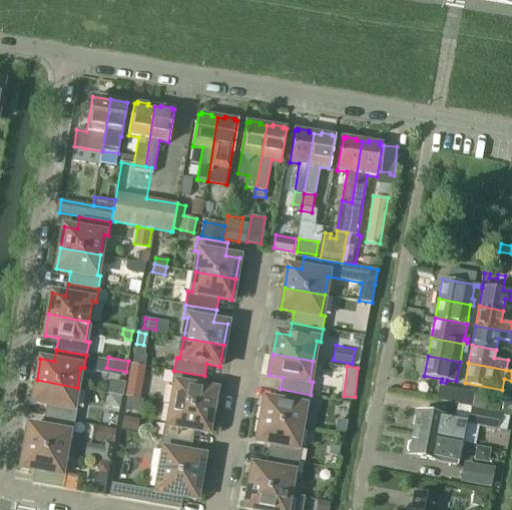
[(215,390),(202,388),(204,376),(173,371),(171,384),(175,384),(171,404),(211,411),(215,390)]
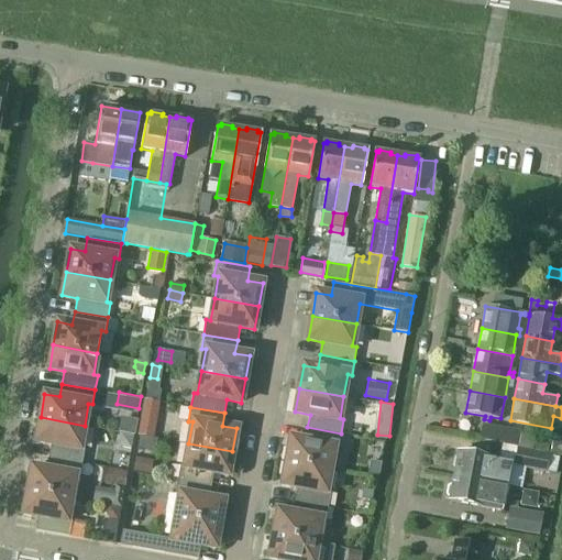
[(85,426),(41,417),(36,441),(51,443),(48,457),(83,462),(85,448),(80,448),(85,426)]
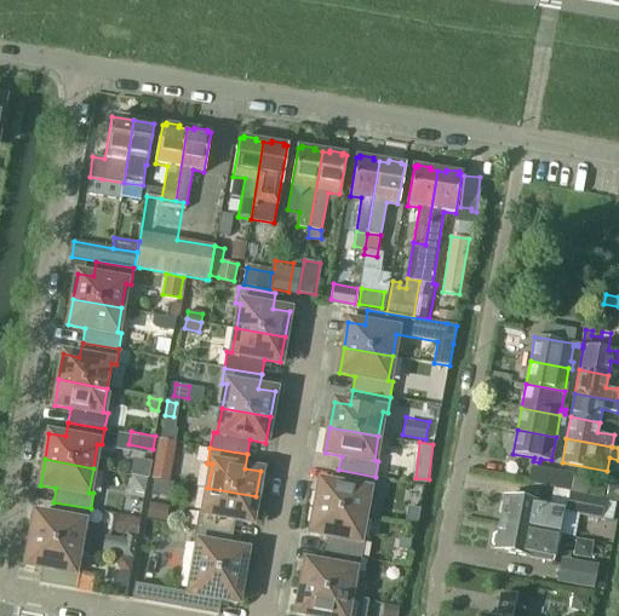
[(135,459),(132,473),(148,477),(150,461),(135,459)]
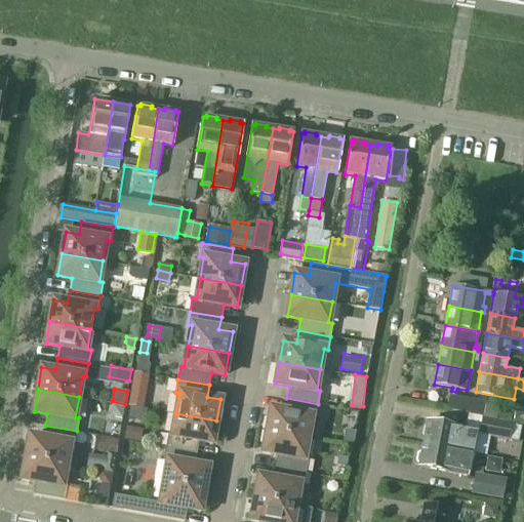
[(144,394),(133,392),(130,404),(142,406),(144,394)]
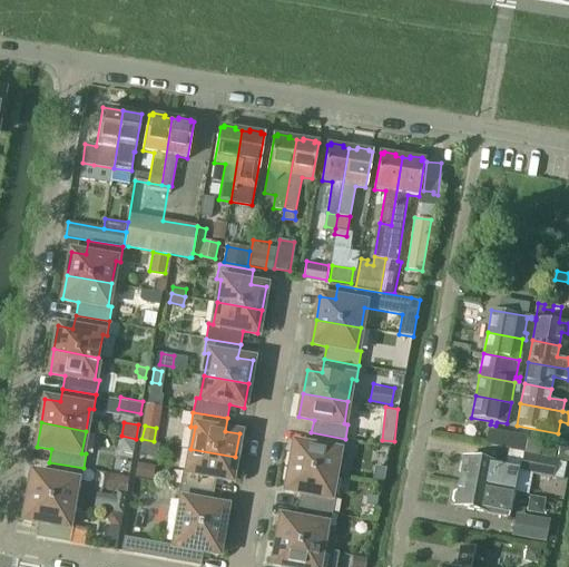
[(510,450),(525,452),(539,456),(541,439),(489,430),(487,442),(511,447),(510,450)]
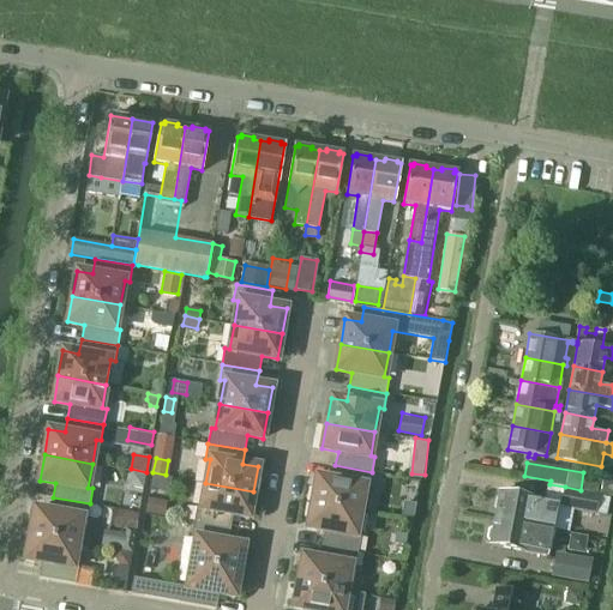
[(332,479),(317,477),(312,502),(360,511),(365,487),(370,488),(372,472),(335,465),(332,479)]
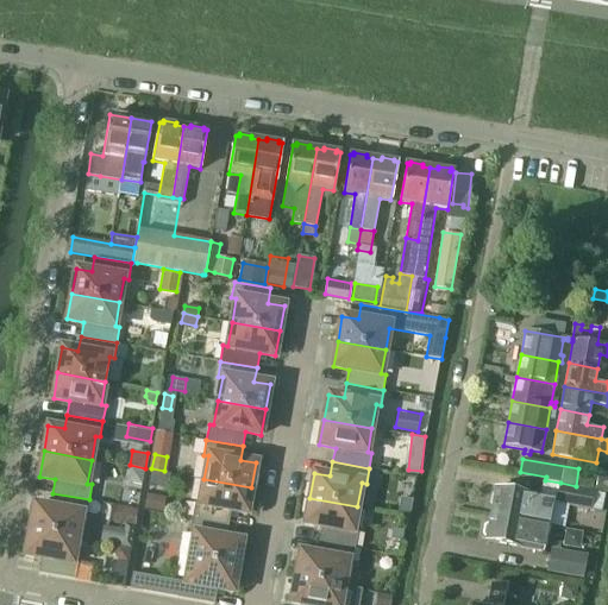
[(607,467),(600,466),(596,490),(607,491),(607,467)]
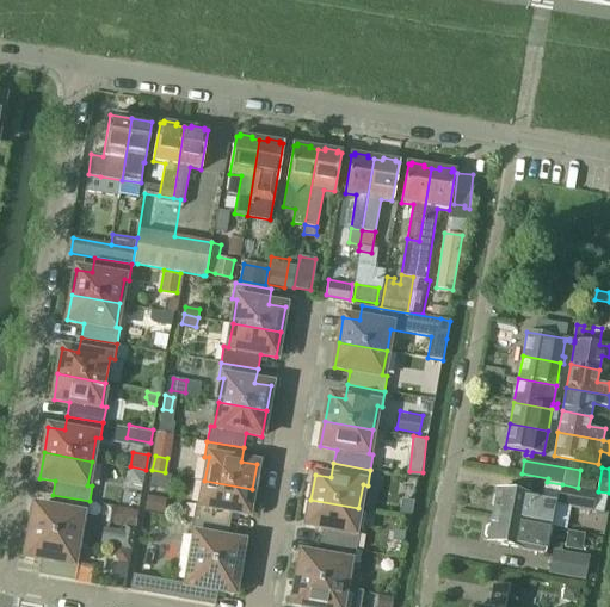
[(145,472),(129,469),(128,481),(143,484),(145,472)]
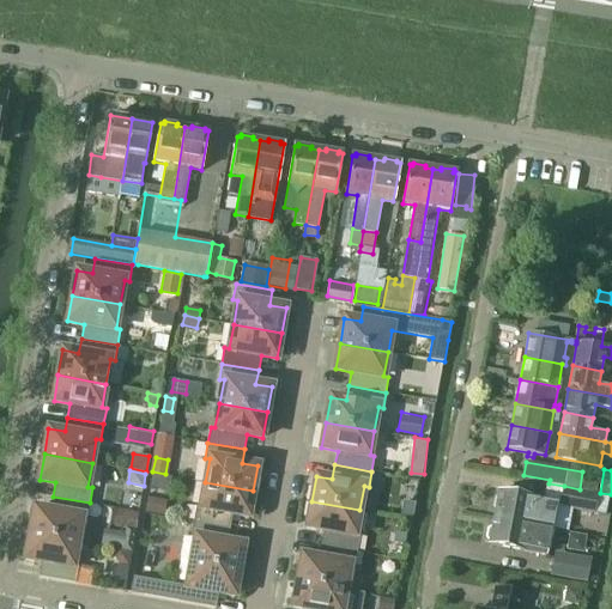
[(583,487),(594,489),(595,481),(585,479),(583,487)]
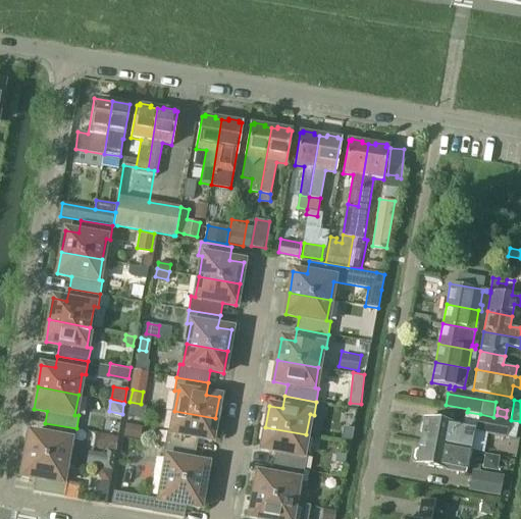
[(215,418),(174,411),(171,431),(167,431),(165,445),(196,450),(198,437),(212,440),(215,418)]
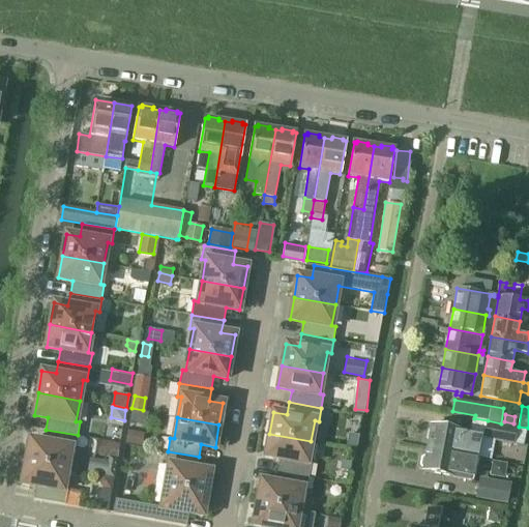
[(485,437),(512,443),(517,427),(488,420),(485,437)]
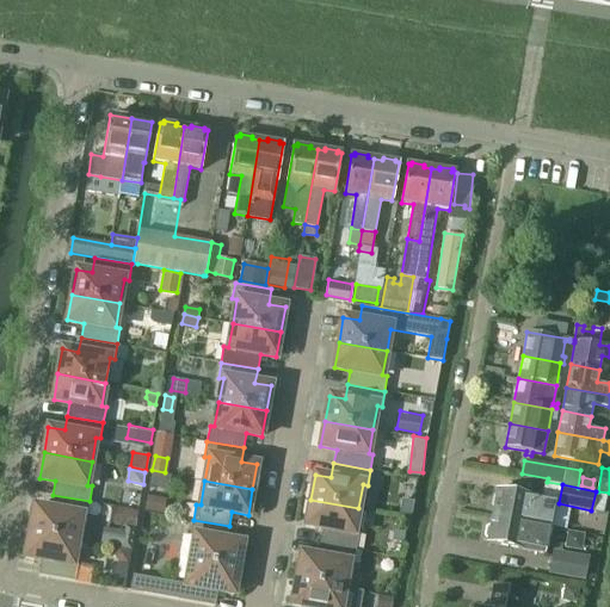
[(494,506),(492,516),(549,526),(555,500),(497,489),(497,493),(493,495),(492,503),(494,506)]
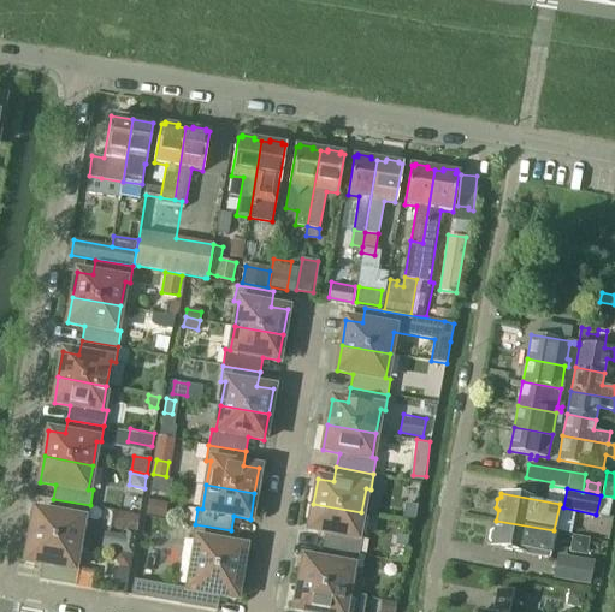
[(400,498),(396,515),(411,517),(414,500),(400,498)]
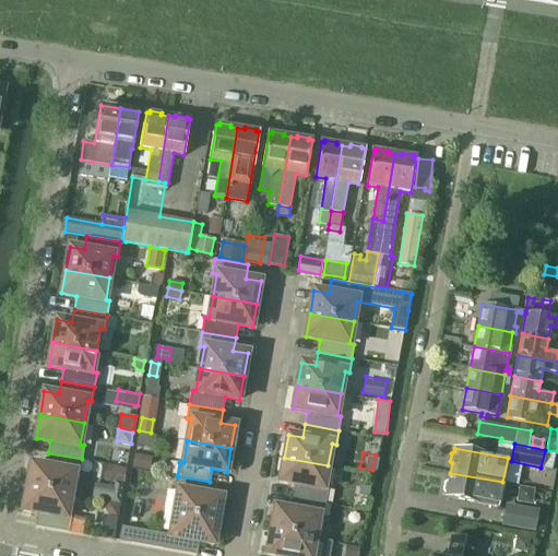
[(46,466),(32,463),(27,487),(71,495),(74,473),(79,474),(82,459),(48,453),(46,466)]
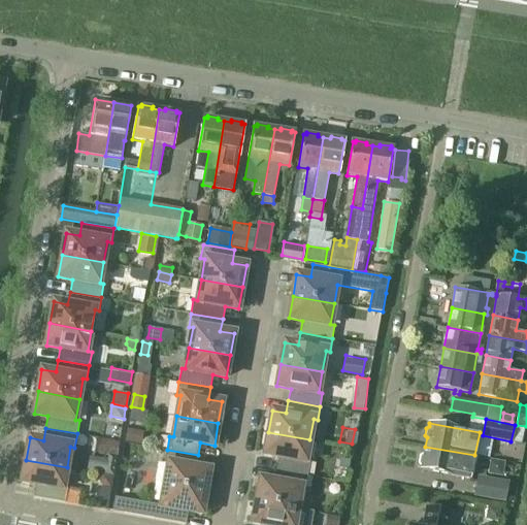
[(134,441),(136,431),(128,430),(126,439),(134,441)]
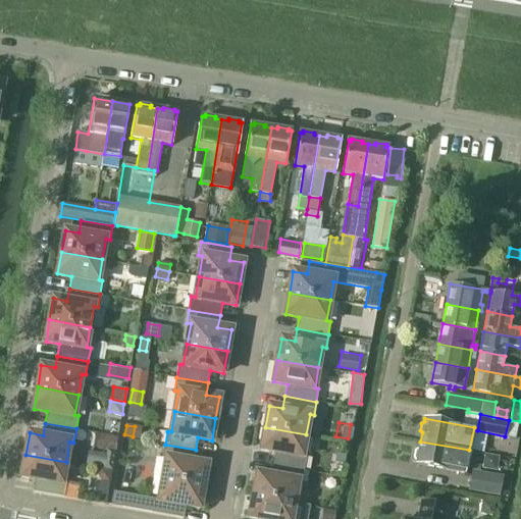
[(306,434),(265,427),(261,449),(275,452),(273,464),(304,469),(307,456),(303,455),(306,434)]
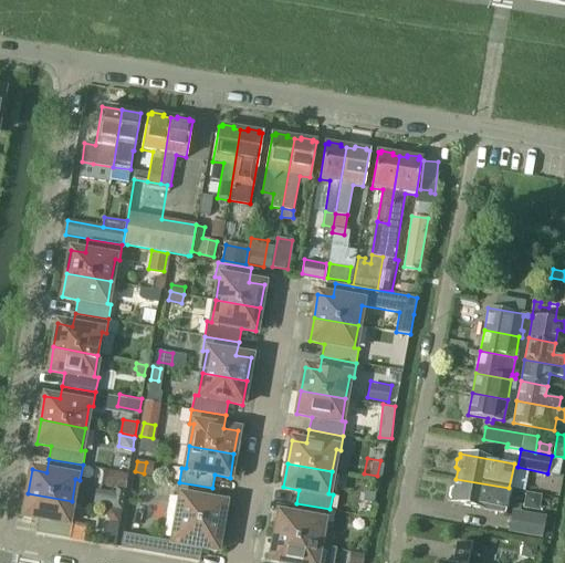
[(106,479),(107,469),(98,468),(97,477),(106,479)]
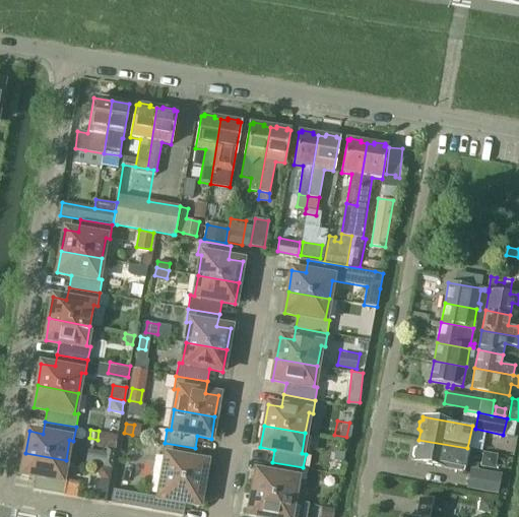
[(115,449),(118,435),(99,431),(98,440),(96,445),(115,449)]
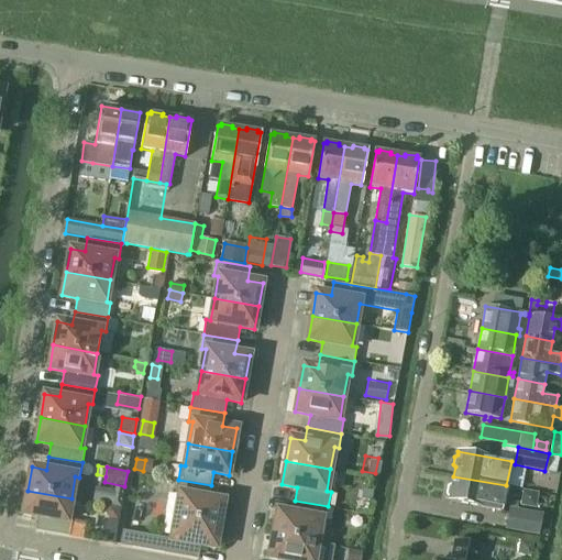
[(449,500),(502,509),(506,485),(453,476),(452,484),(449,486),(448,493),(450,496),(449,500)]
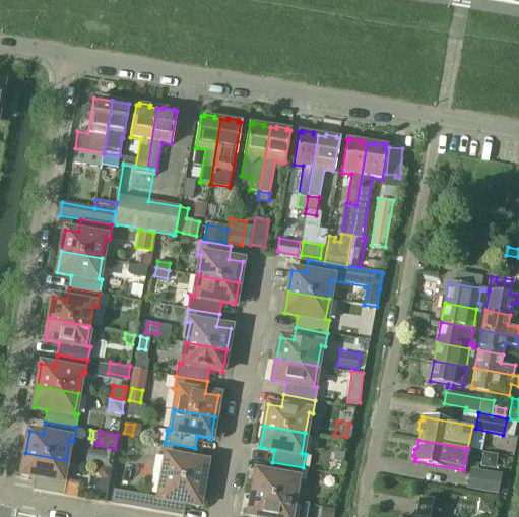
[(206,462),(193,460),(195,448),(165,443),(161,456),(166,456),(163,476),(203,485),(206,462)]
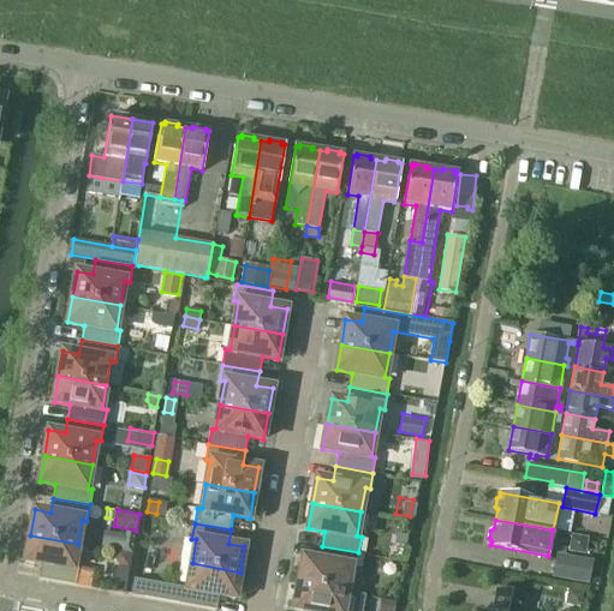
[(406,545),(409,534),(400,533),(398,544),(406,545)]
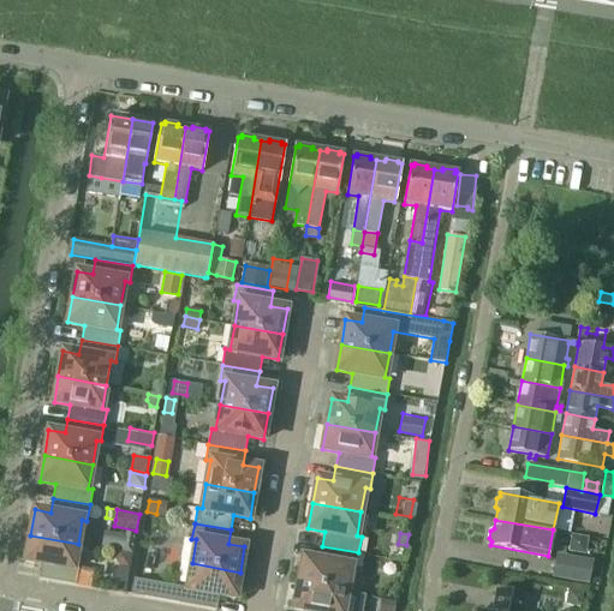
[(78,544),(30,535),(25,561),(41,563),(39,579),(76,585),(78,569),(73,568),(78,544)]
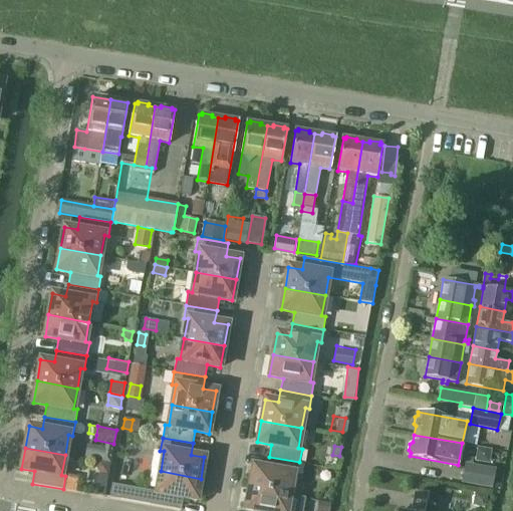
[(267,468),(253,466),(250,487),(290,494),(293,474),(297,475),(299,462),(269,457),(267,468)]
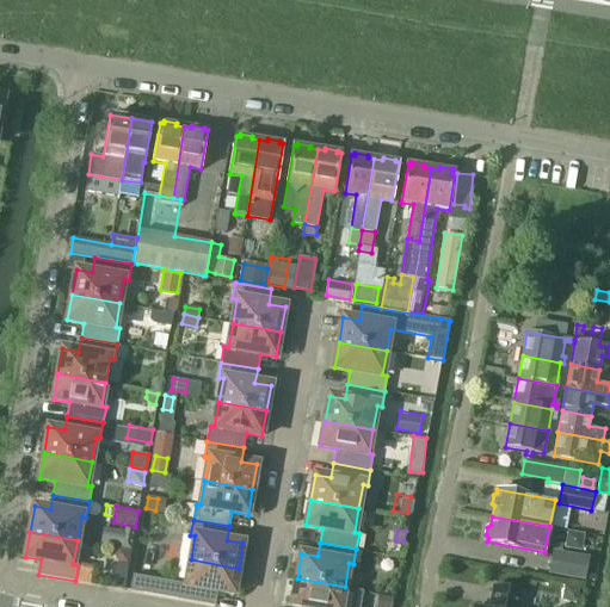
[(129,563),(131,550),(117,547),(115,555),(119,562),(129,563)]
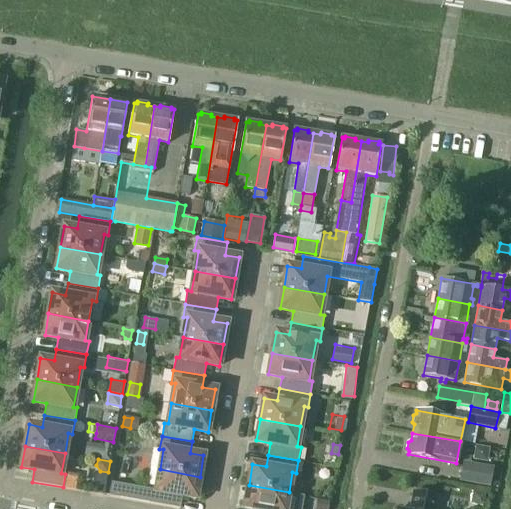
[(463,466),(461,480),(488,485),(492,467),(476,464),(475,468),(463,466)]
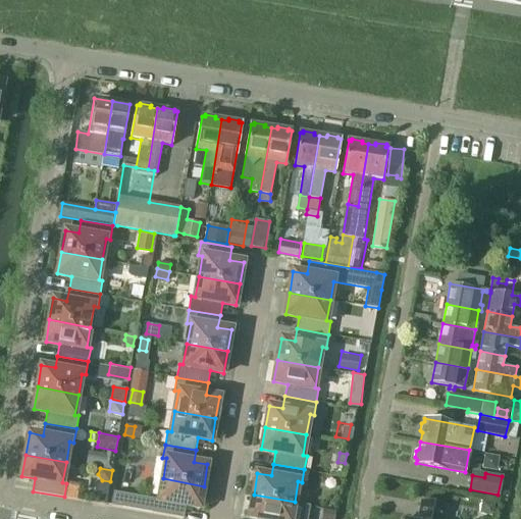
[(163,478),(159,500),(159,501),(187,506),(200,508),(204,486),(163,478)]
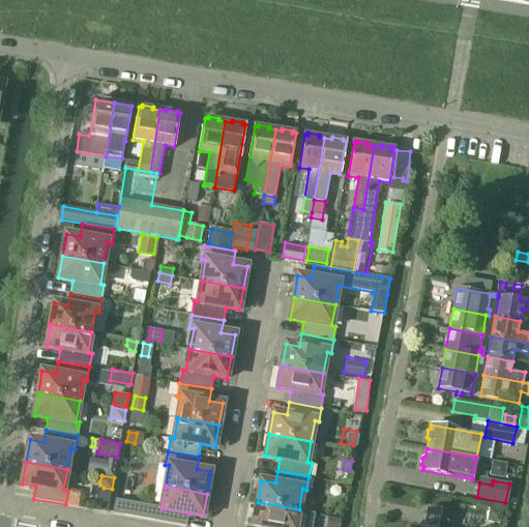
[(162,507),(115,499),(113,513),(186,526),(189,514),(162,508),(162,507)]
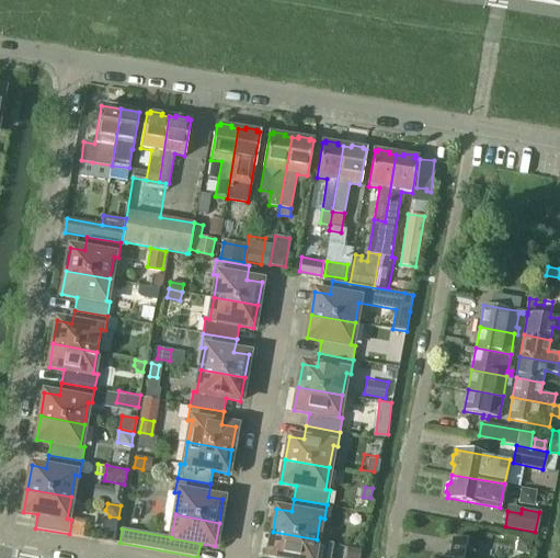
[(312,557),(317,539),(273,532),(269,556),(283,557),(312,557)]
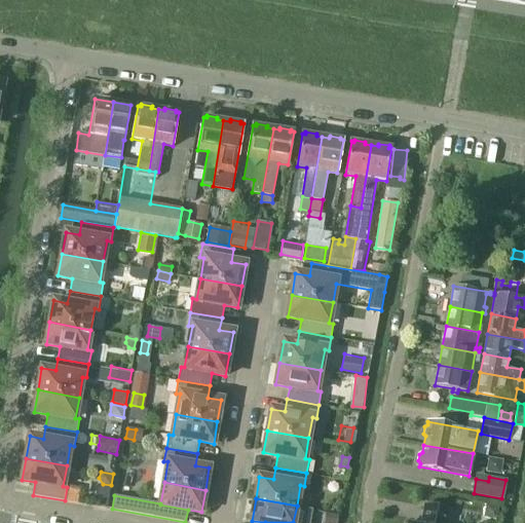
[(448,522),(451,510),(424,505),(420,522),(414,522),(409,522),(408,522),(448,522)]
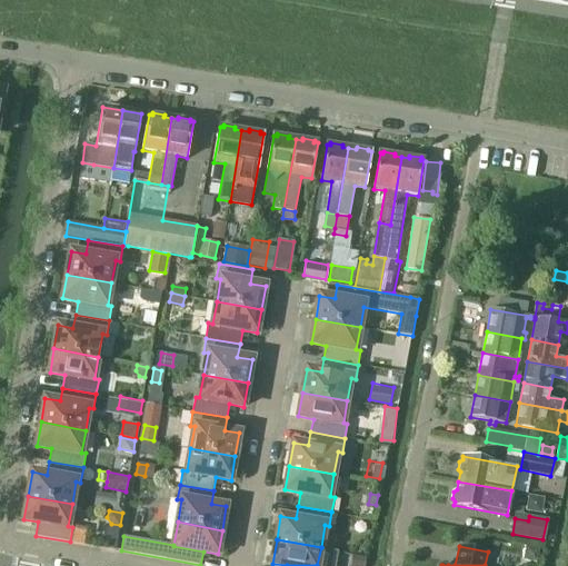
[(365,558),(359,555),(354,556),(352,562),(356,565),(358,565),(365,564),(365,558)]
